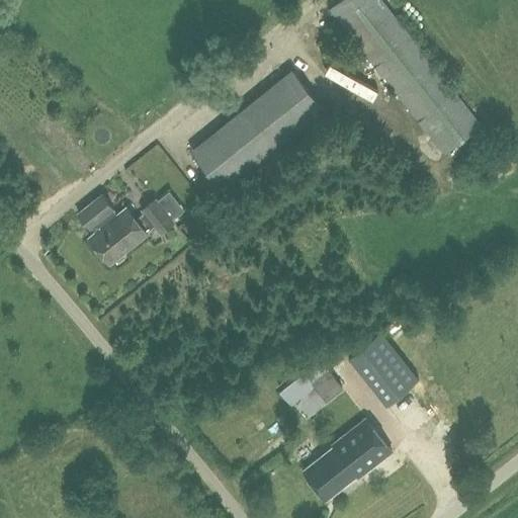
[(444,154),(481,124),(382,0),(339,0),(329,8),(444,154)]
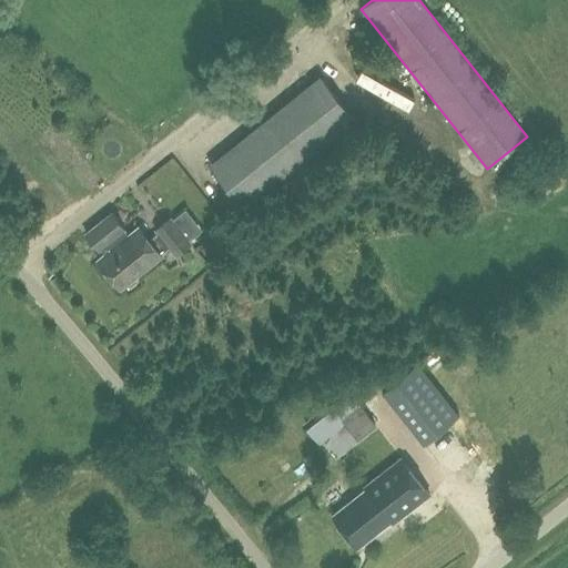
[(209,164),(252,217),(364,128),(321,74),(209,164)]
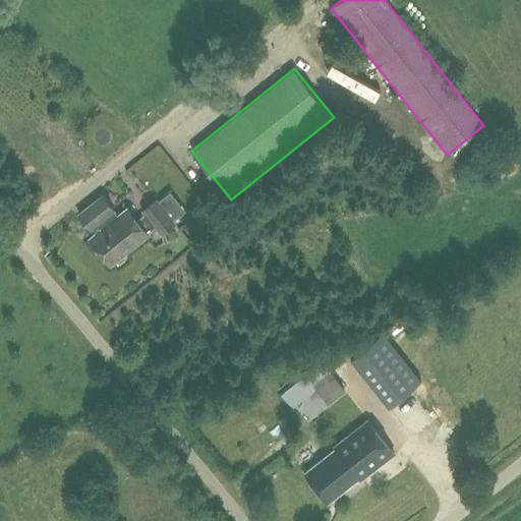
[(127,210),(119,216),(114,211),(115,210),(104,195),(79,214),(91,228),(92,227),(97,233),(90,238),(110,264),(147,233),(135,220),(127,210)]
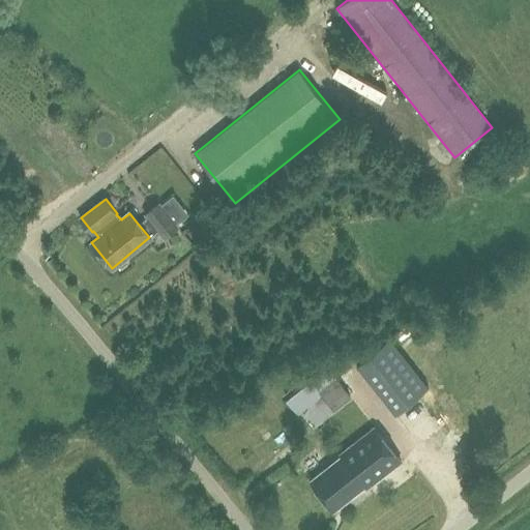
[(146,217),(138,224),(149,237),(157,230),(165,239),(179,227),(159,202),(144,213),(146,217)]
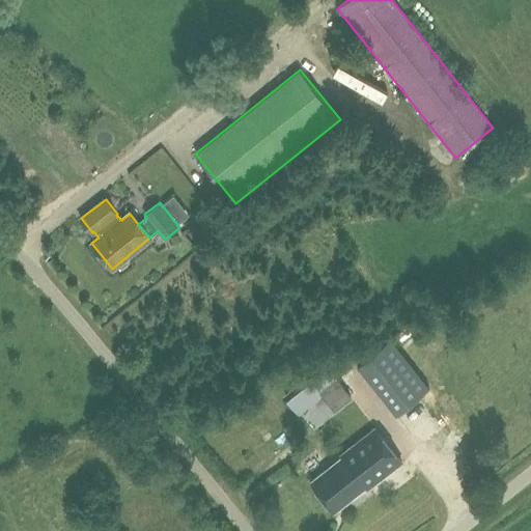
[(357,365),(368,380),(401,355),(390,339),(357,365)]
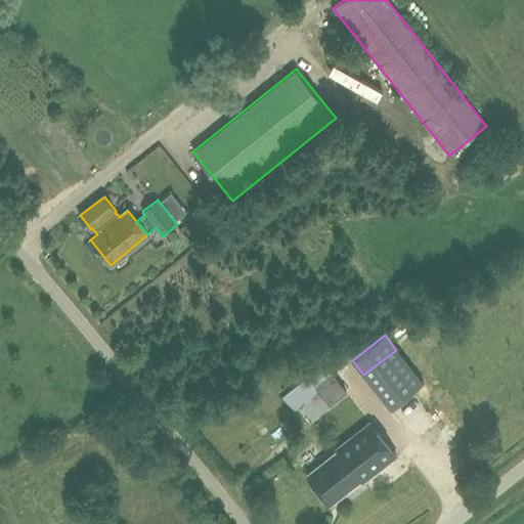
[(422,384),(396,350),(363,375),(389,408),(422,384)]
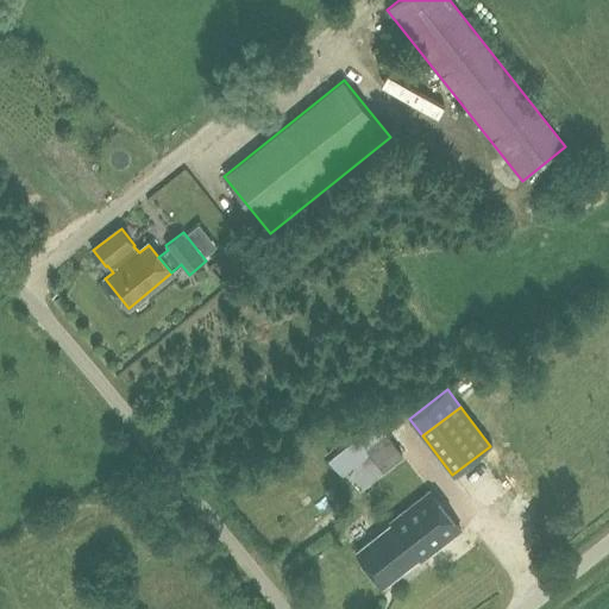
[(377,422),(331,457),(343,473),(369,452),(384,471),(402,457),(377,422)]
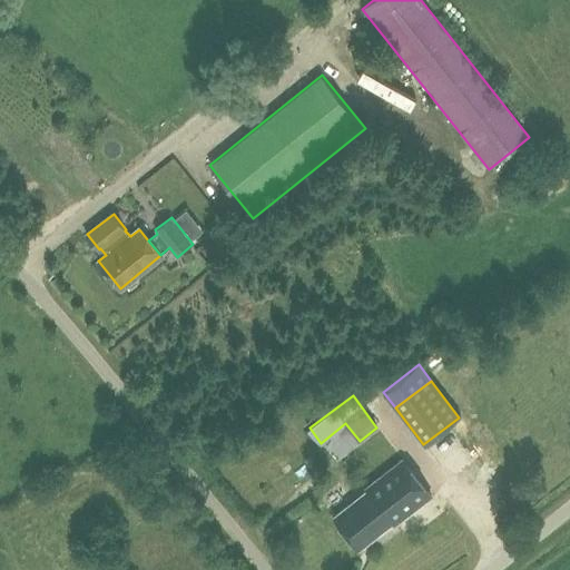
[(334,517),(360,548),(393,521),(394,523),(431,494),(403,459),(366,488),(367,490),(334,517)]
